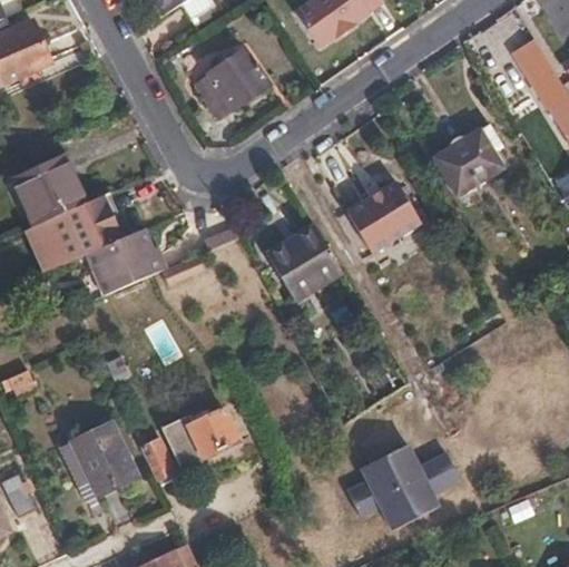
[(166,0),(172,9),(180,3),(196,28),(223,12),(215,0),(166,0)]
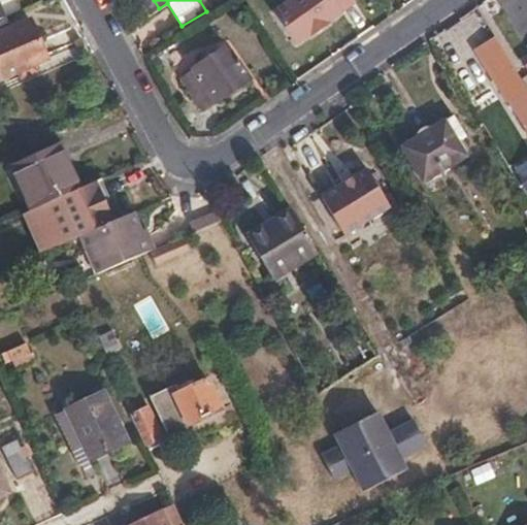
[(282,0),(272,6),(296,41),(356,1),(355,0),(282,0)]
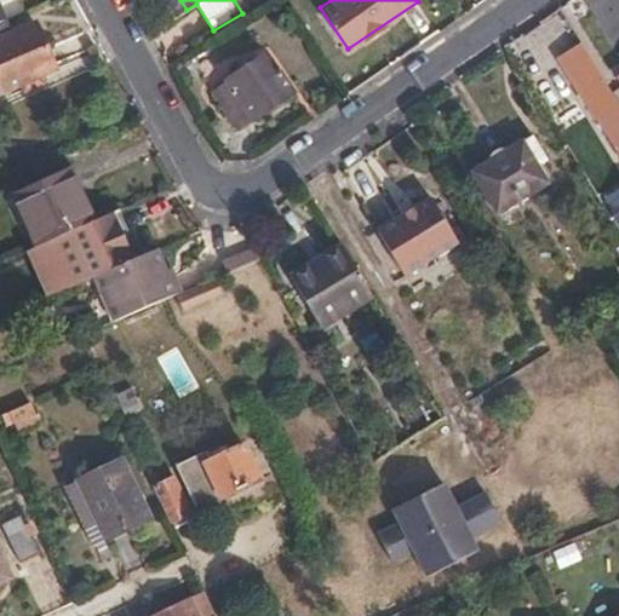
[(36,21),(0,38),(0,88),(1,92),(57,65),(36,21)]
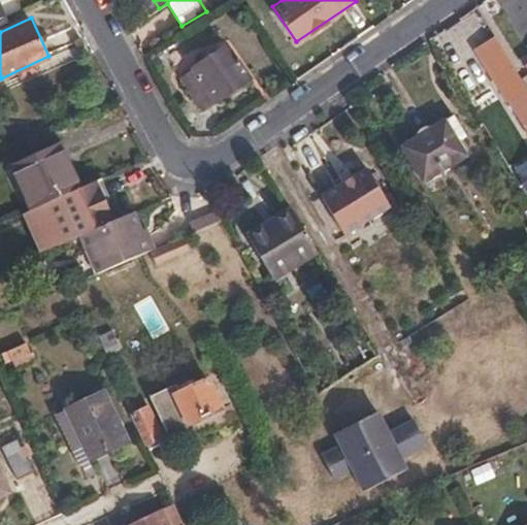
[(526,86),(526,85),(496,36),(478,46),(508,97),(526,86)]
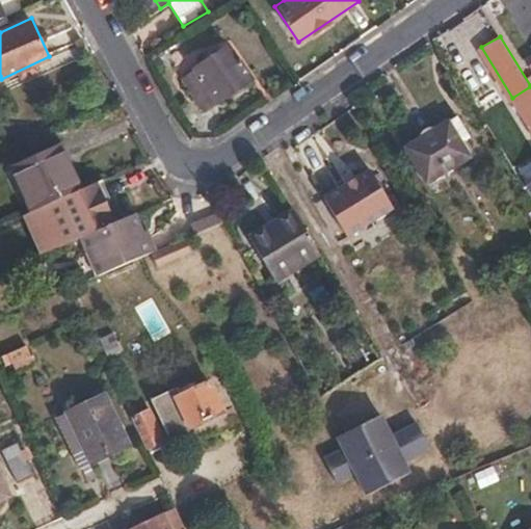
[(228,46),(184,74),(206,107),(253,74),(241,57),(237,60),(228,46)]
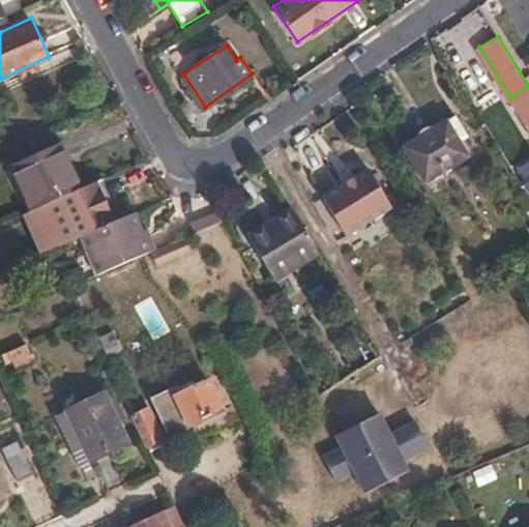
[(445,119),(405,143),(425,177),(466,153),(445,119)]
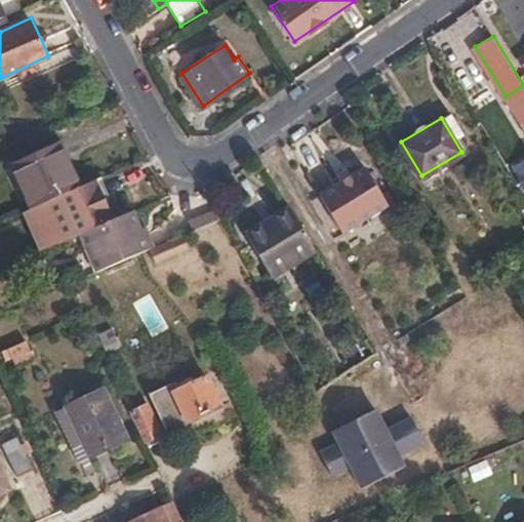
[(24,210),(63,192),(69,189),(50,146),(4,167),(24,210)]
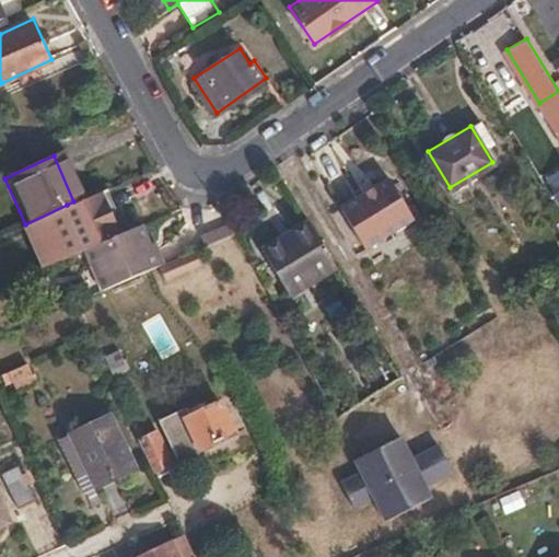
[(412,216),(388,176),(341,205),(367,245),(412,216)]
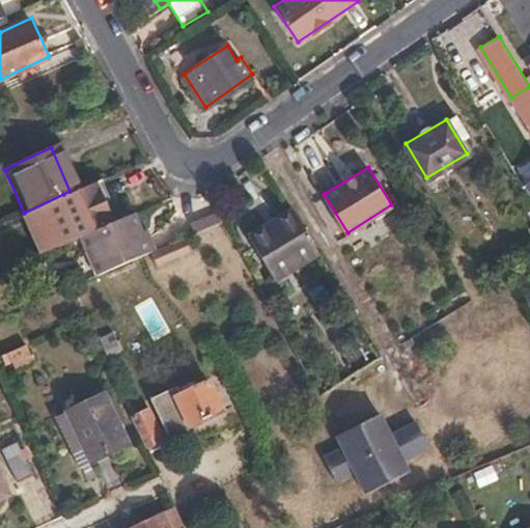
[(63,194),(81,235),(84,234),(113,222),(95,179),(70,191),(63,194)]
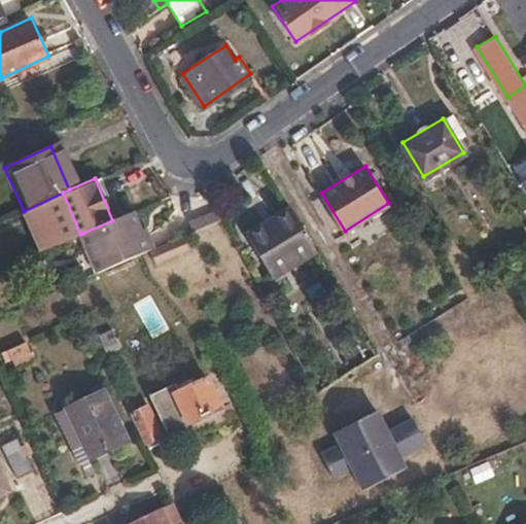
[(271,272),(316,247),(291,206),(247,231),(271,272)]
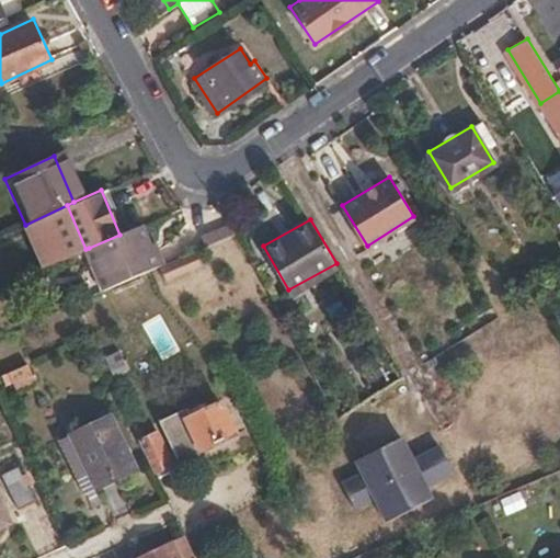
[(216,227),(220,235),(235,228),(231,221),(216,227)]
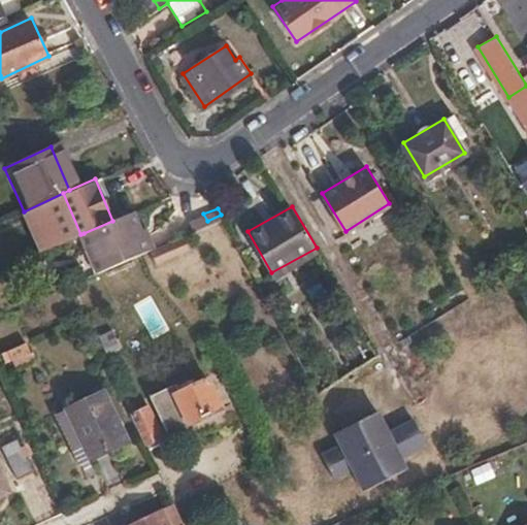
[(84,233),(100,267),(151,245),(136,210),(112,221),(84,233)]
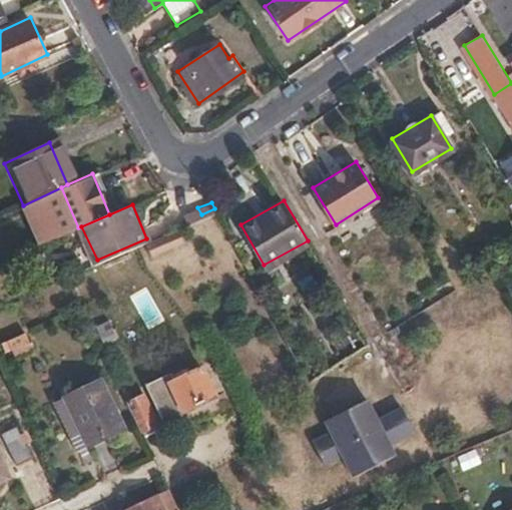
[(187,212),(190,219),(201,214),(197,207),(187,212)]
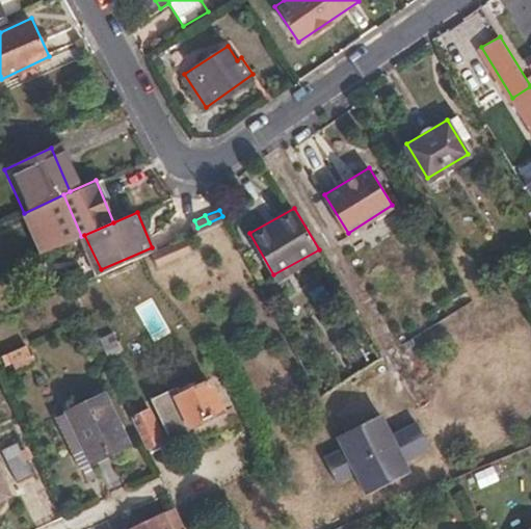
[(188,232),(152,247),(158,260),(194,245),(188,232)]
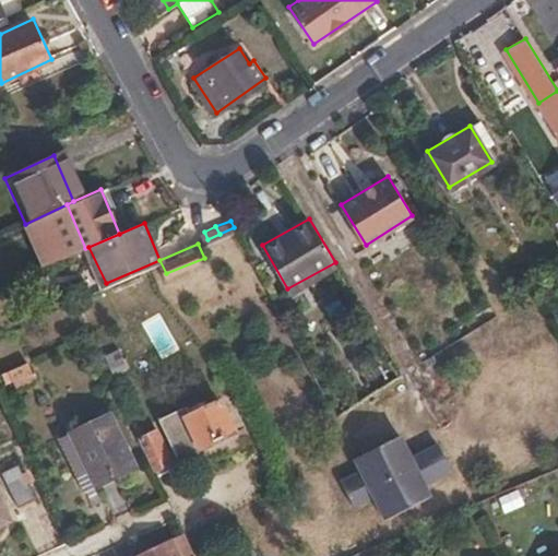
[(101,352),(108,371),(123,365),(116,345),(101,352)]
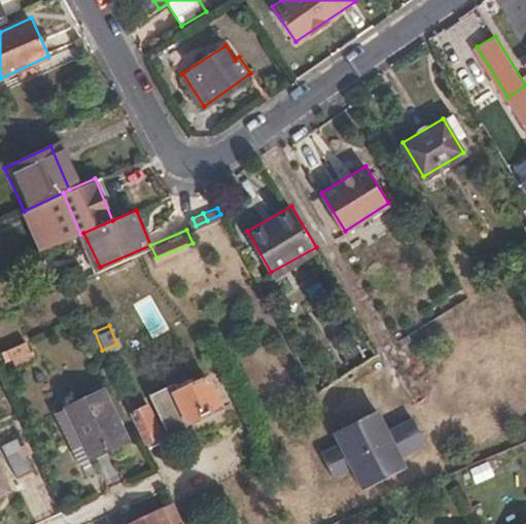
[(22,338),(0,347),(0,355),(2,359),(26,349),(22,338)]
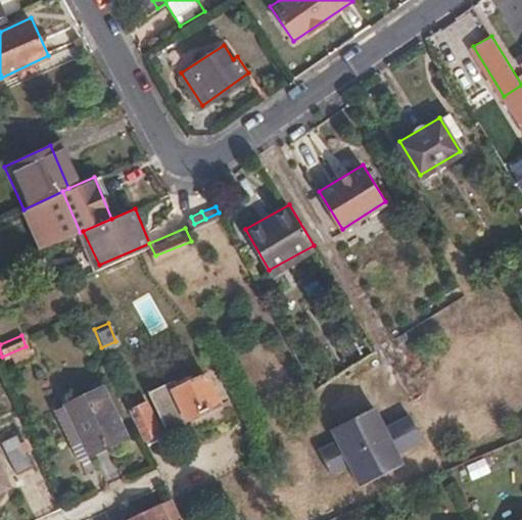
[(152,399),(167,428),(219,402),(204,374),(152,399)]
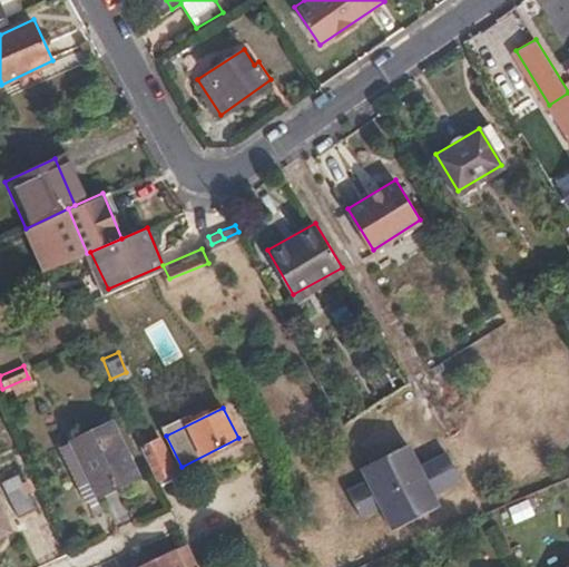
[(109,420),(67,440),(92,494),(135,473),(109,420)]
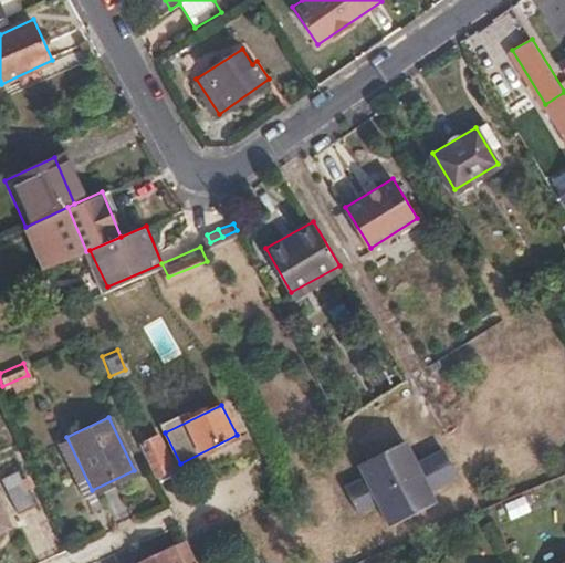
[(157,433),(138,442),(155,477),(173,469),(171,467),(174,465),(157,433)]
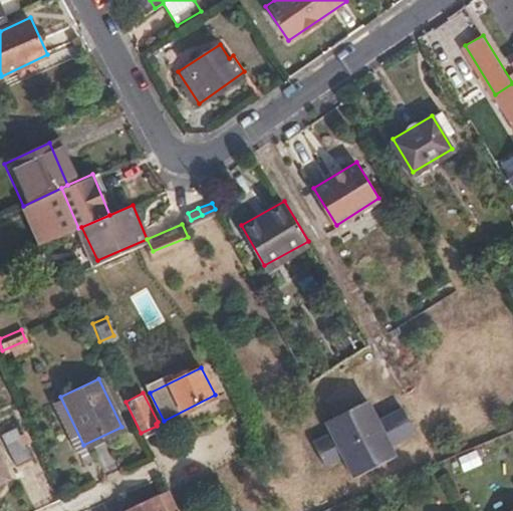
[(83,445),(60,397),(52,401),(75,449),(83,445)]
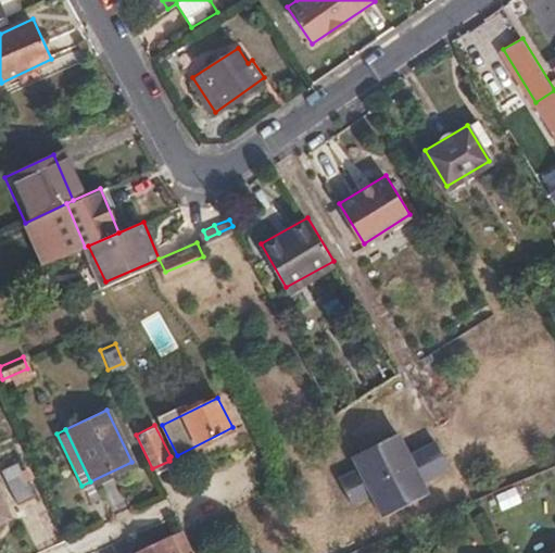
[(400,430),(351,454),(356,465),(369,491),(381,515),(429,491),(424,479),(410,451),(400,430)]
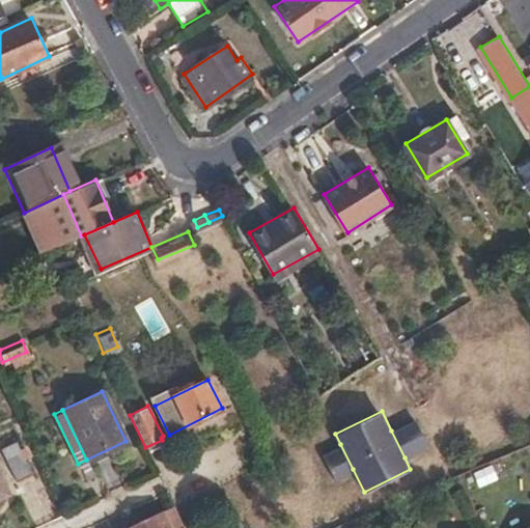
[(414,419),(391,431),(405,457),(427,447),(414,419)]
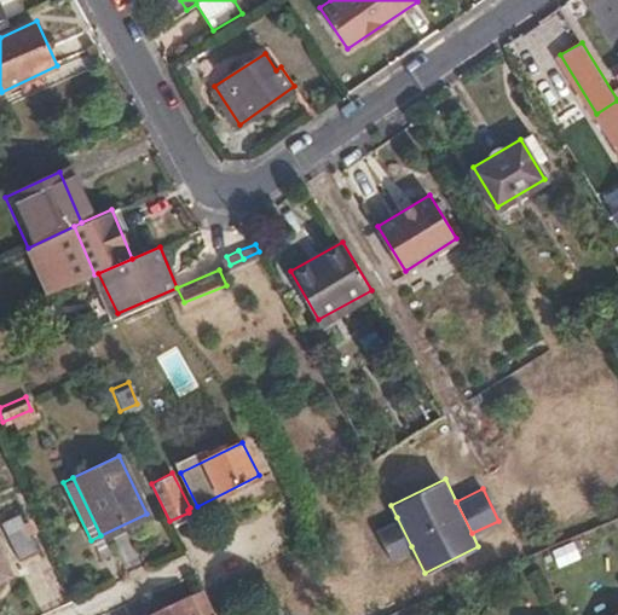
[(21,516),(3,524),(18,558),(35,551),(21,516)]
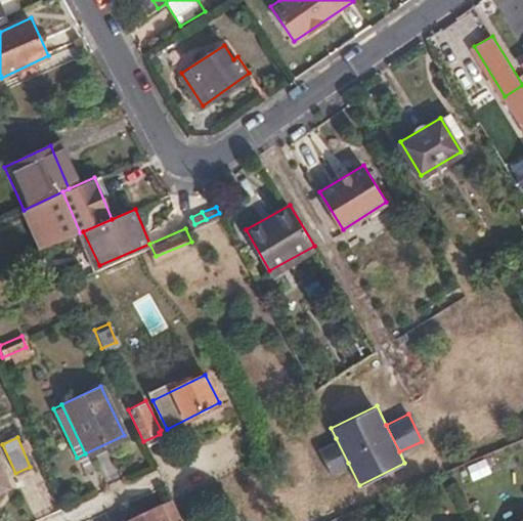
[(348,463),(336,438),(317,447),(330,472),(348,463)]
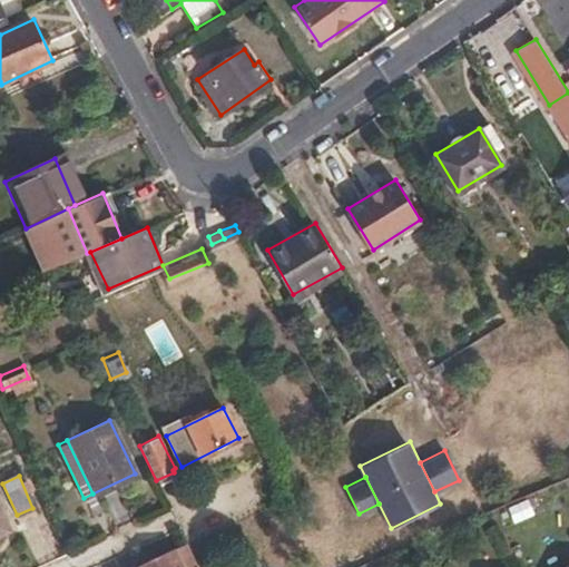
[(179,566),(172,549),(135,566),(179,566)]
